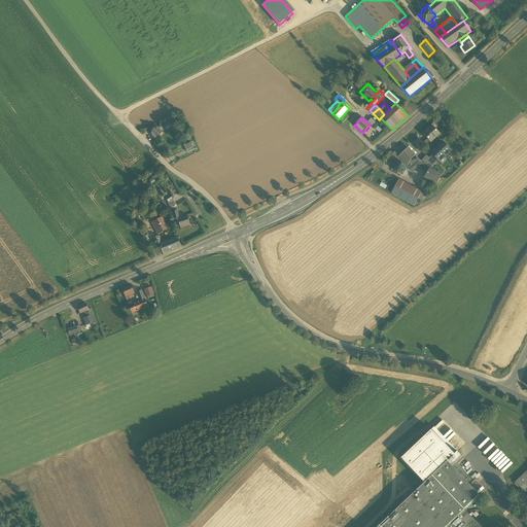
[(370,125),(371,127),(376,121),(371,117),(366,123),(370,125)]
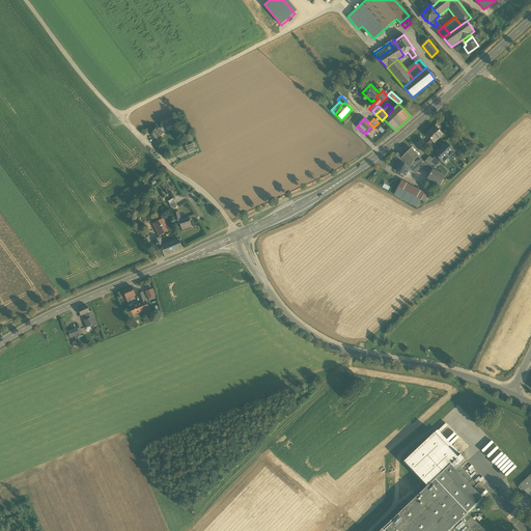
[(430,140),(434,143),(435,143),(438,140),(437,138),(439,136),(442,134),(436,127),(430,132),(430,131),(426,135),(430,140)]
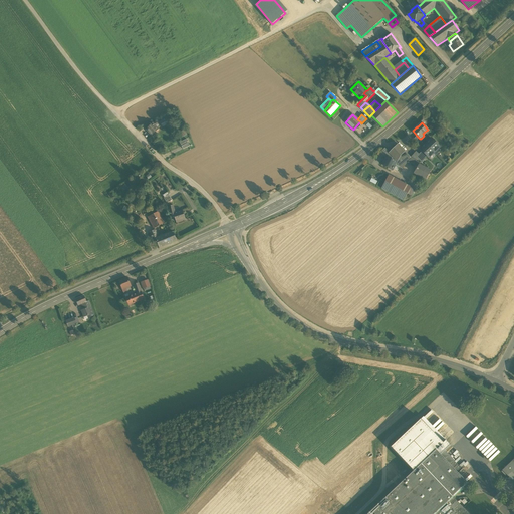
[(146,131),(152,136),(158,129),(156,125),(153,123),(151,126),(146,131)]
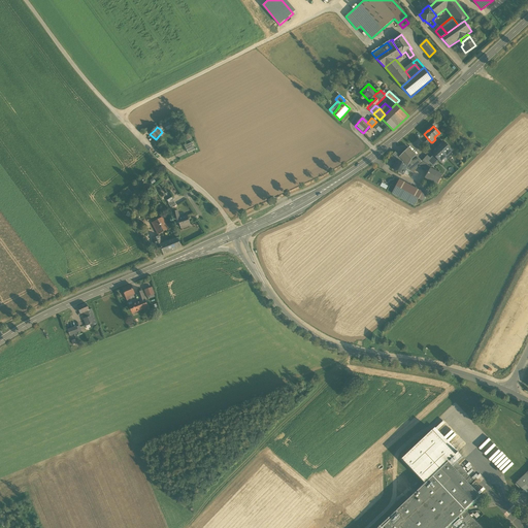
[(425,142),(430,147),(433,144),(432,142),(431,142),(428,139),(425,142)]
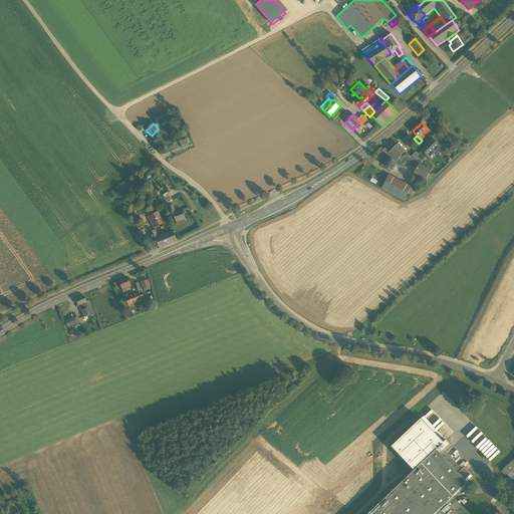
[(432,139),(426,144),(434,153),(440,147),(432,139)]
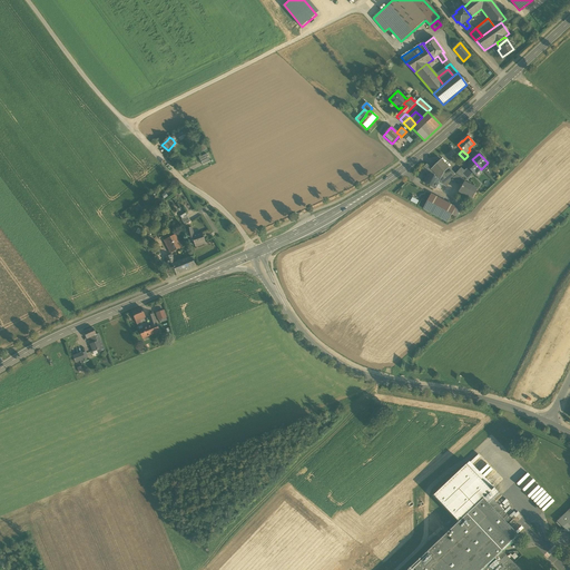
[(432,169),(431,169),(440,179),(440,180),(439,183),(445,187),(446,187),(452,178),(455,175),(441,159),(432,169)]
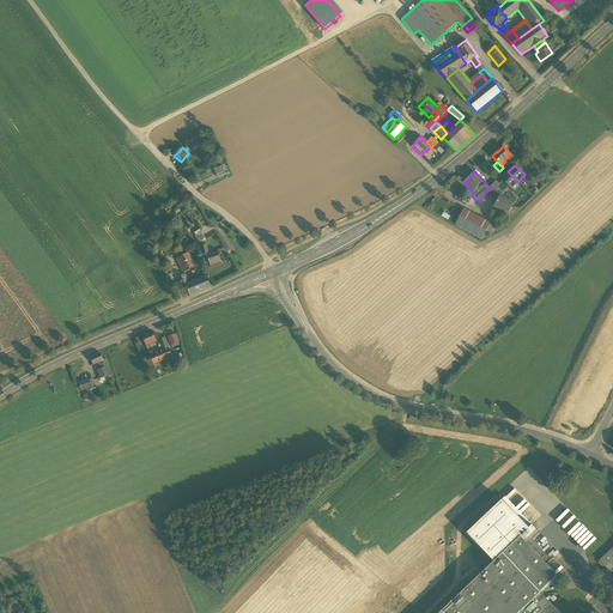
[(511,188),(517,182),(508,171),(503,175),(504,176),(503,178),(502,177),(501,177),(503,180),(509,186),(511,188)]
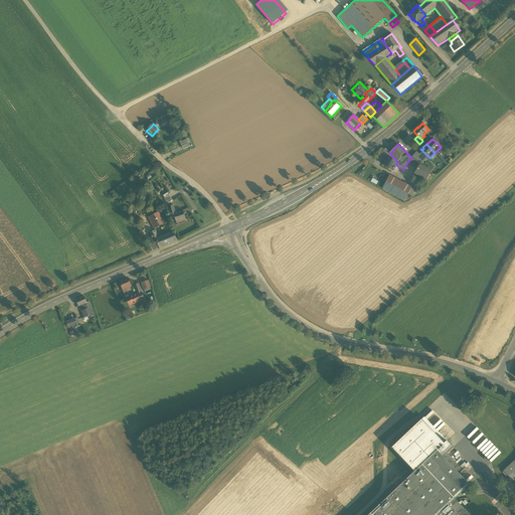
[(381,152),(386,158),(387,157),(389,153),(390,153),(385,148),(381,152)]
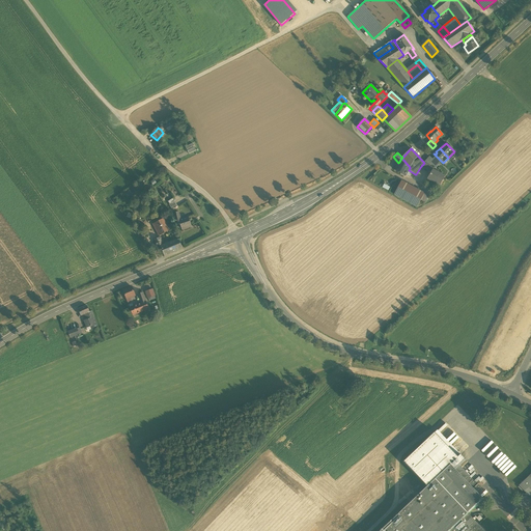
[(436,156),(432,159),(434,160),(430,163),(430,164),(435,167),(441,161),(436,156)]
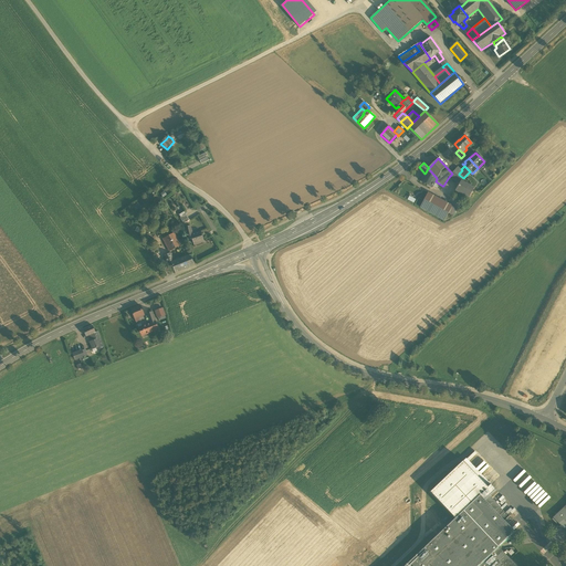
[(457,177),(459,175),(459,174),(462,170),(461,169),(458,167),(452,174),(457,177)]
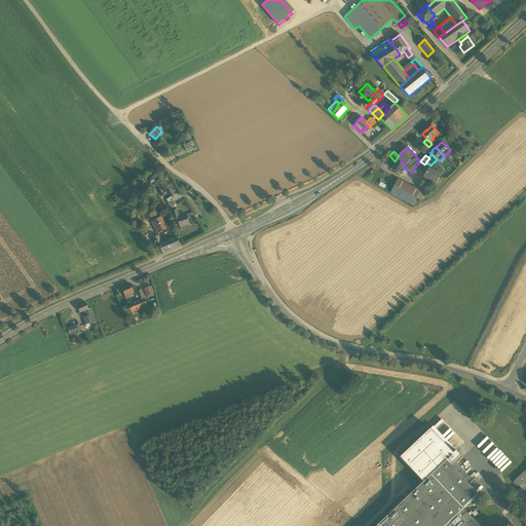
[(396,160),(406,166),(406,165),(398,156),(396,160)]
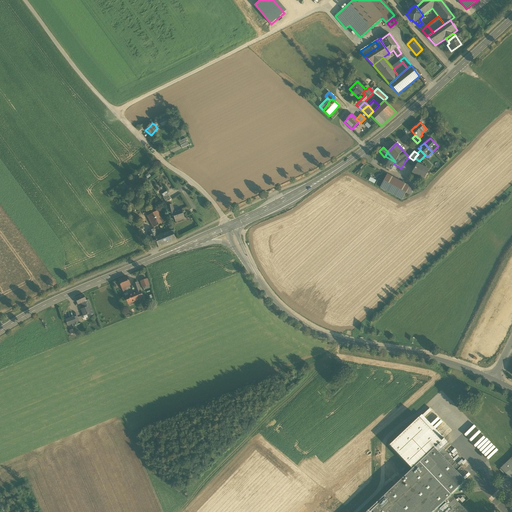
[(387,167),(390,169),(394,164),(395,162),(385,156),(384,157),(380,163),(387,167)]
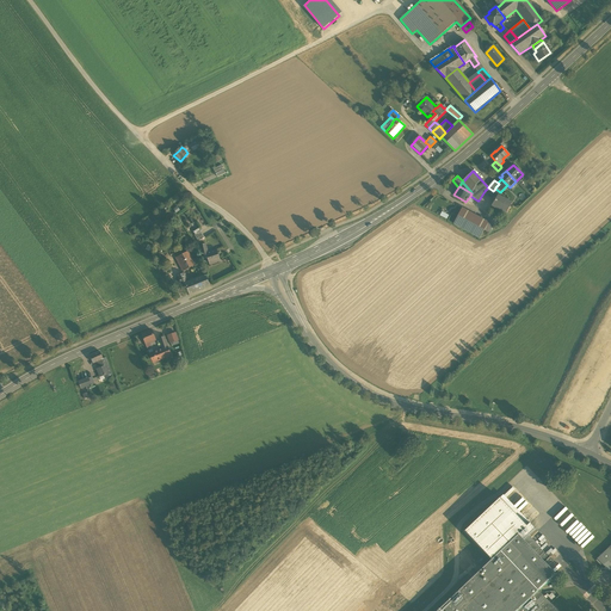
[(492,205),(506,214),(512,204),(499,196),(499,195),(493,191),(488,187),(485,191),(497,198),(492,205)]
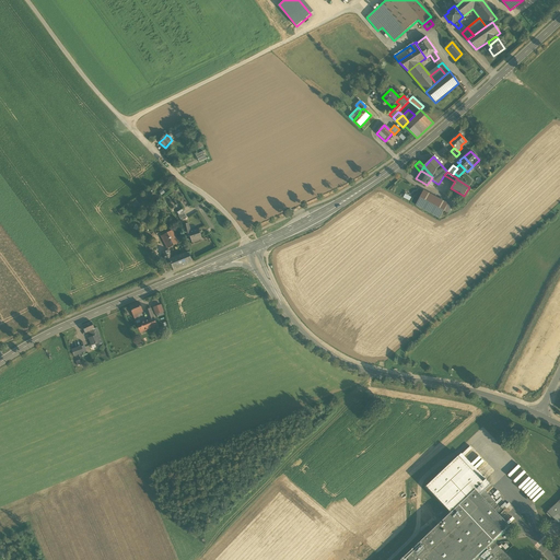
[(416,206),(440,219),(444,211),(447,203),(423,190),(416,206)]
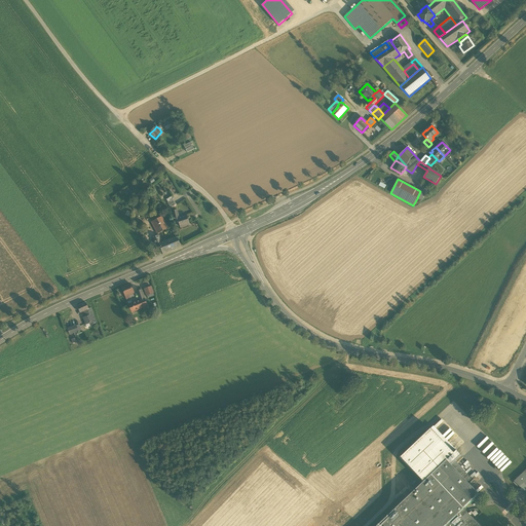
[(167,202),(171,208),(176,204),(173,199),(167,202)]
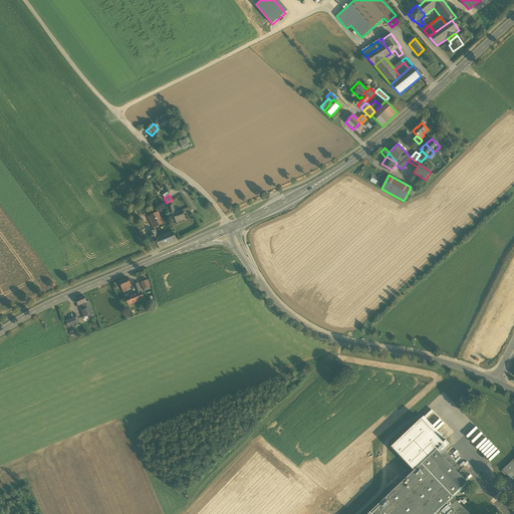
[(174,217),(176,223),(185,220),(182,210),(175,212),(173,205),(168,206),(171,218),(174,217)]
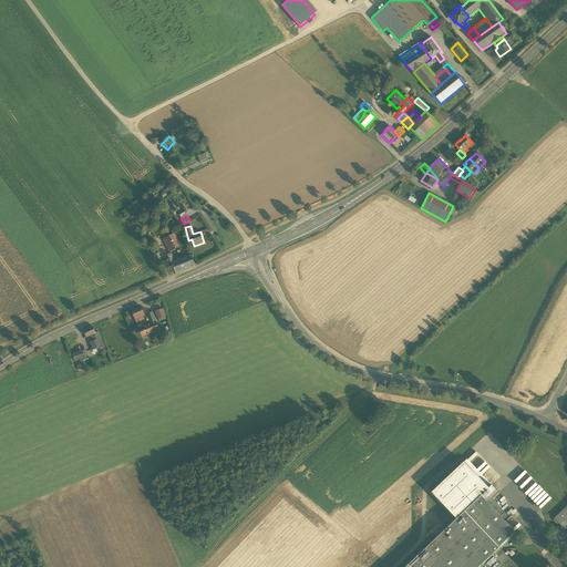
[(163,239),(171,251),(181,246),(174,234),(163,239)]
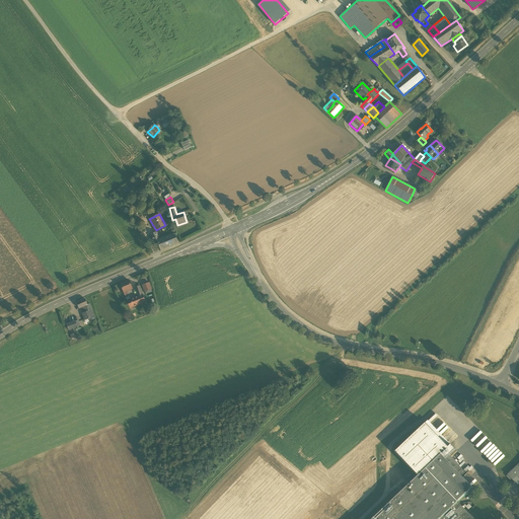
[(150,235),(153,241),(159,239),(156,232),(150,235)]
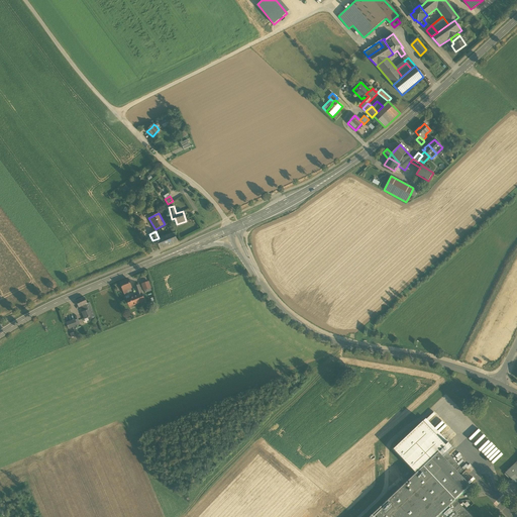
[(156,240),(160,249),(178,242),(174,232),(156,240)]
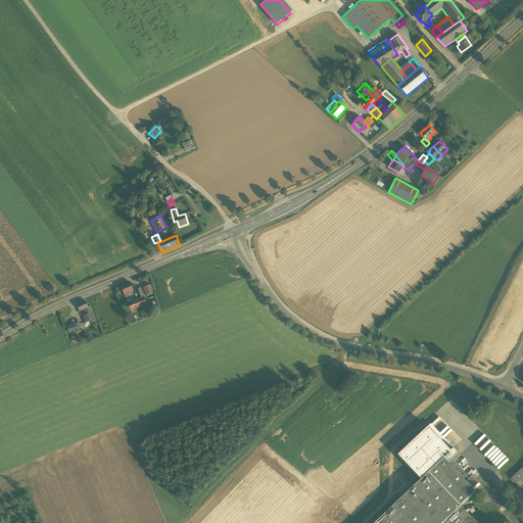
[(125,295),(126,297),(133,294),(132,292),(133,291),(130,282),(121,286),(125,295)]
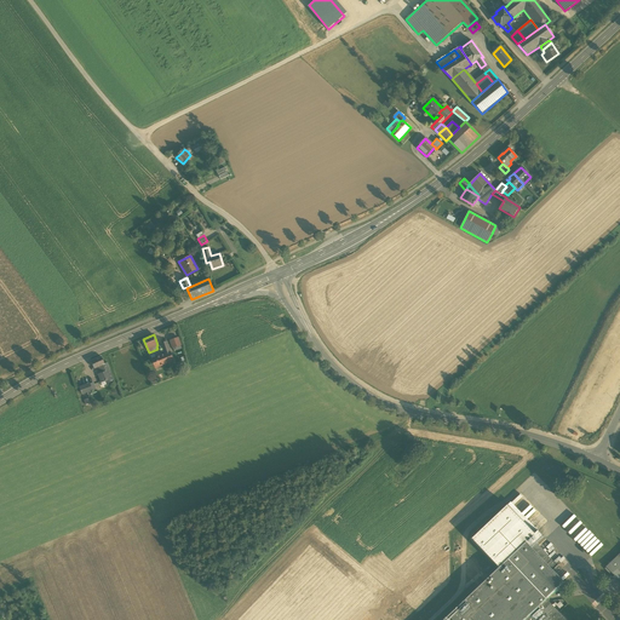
[(170,340),(173,349),(181,346),(178,338),(170,340)]
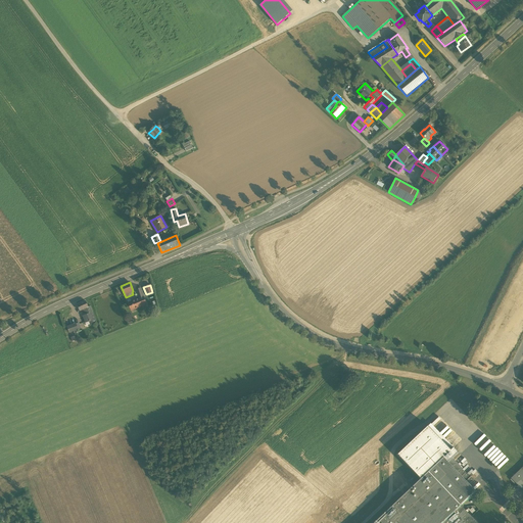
[(128,303),(131,311),(142,305),(140,299),(139,299),(128,303)]
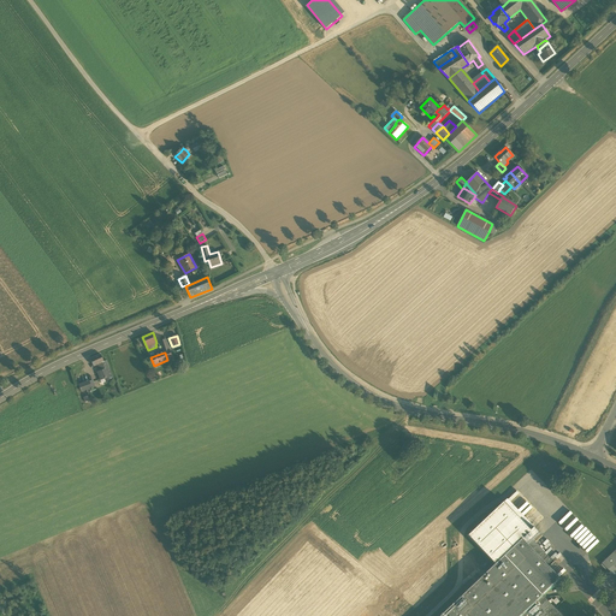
[(98,365),(99,367),(101,366),(100,363),(104,362),(101,355),(90,360),(94,367),(98,365)]
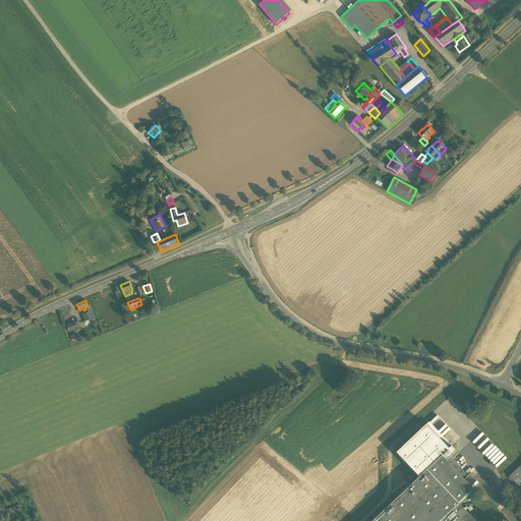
[(89,321),(91,324),(96,322),(93,311),(87,313),(82,314),(85,322),(89,321)]
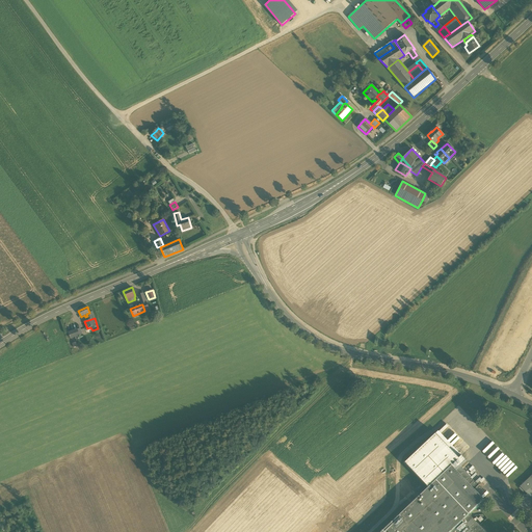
[(69,333),(71,338),(79,335),(77,329),(69,333)]
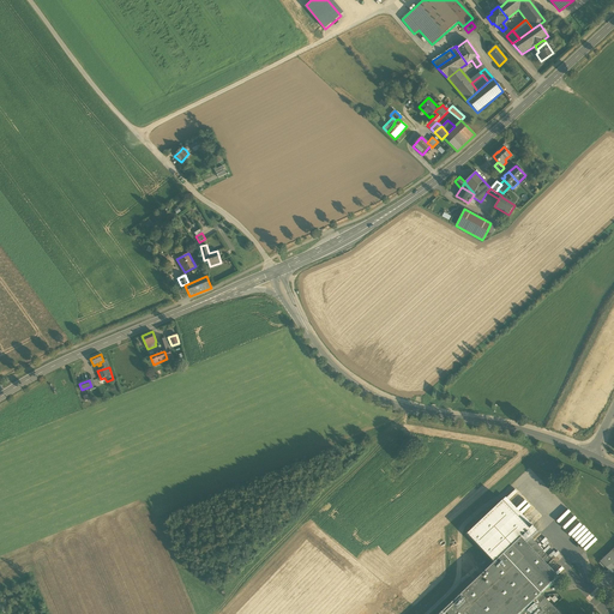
[(467,534),(494,563),(521,537),(527,543),(539,531),(533,525),(529,529),(503,500),(467,534)]
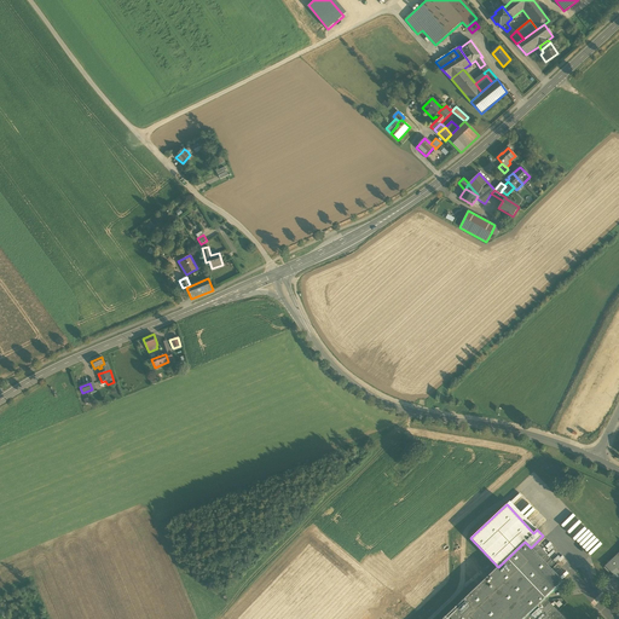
[(576,512),(563,524),(586,547),(589,543),(590,544),(593,542),(593,541),(597,536),(576,512)]
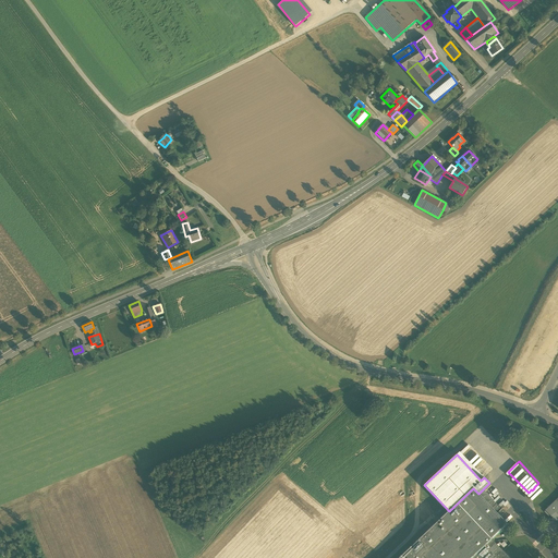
[(478,557),(475,554),(492,538),(507,524),(500,517),(497,513),(496,512),(493,508),(492,508),(488,505),(478,494),(473,488),(449,511),(399,557),(478,557)]
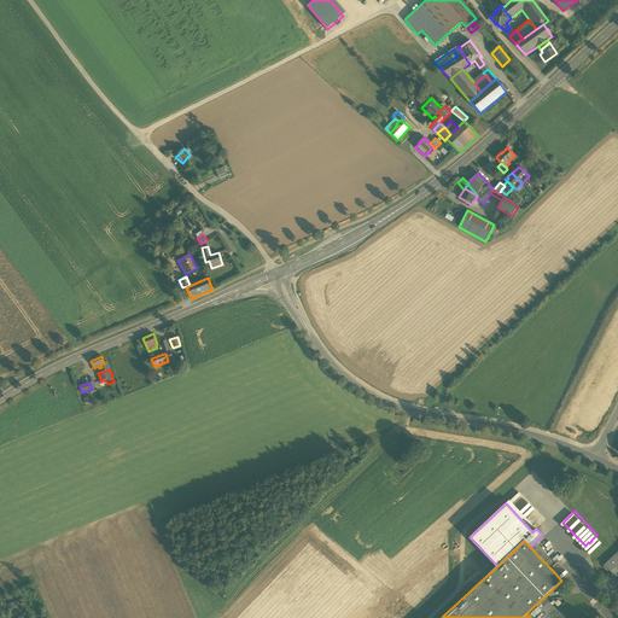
[(617,578),(617,577),(617,552),(604,566),(617,578)]
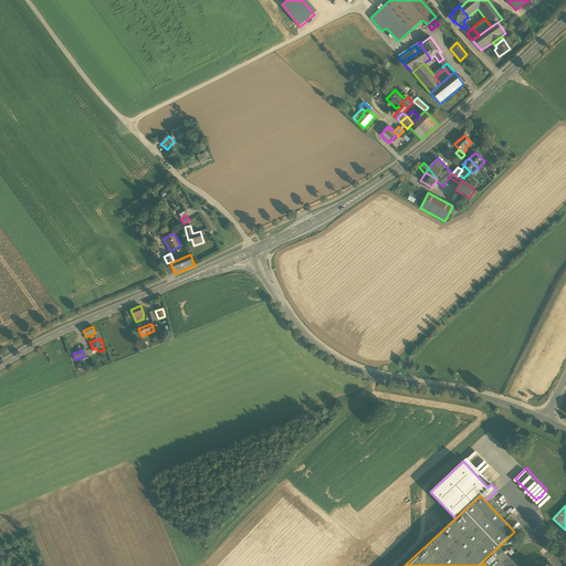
[(516,565),(499,546),(482,562),(485,565),(516,565)]
